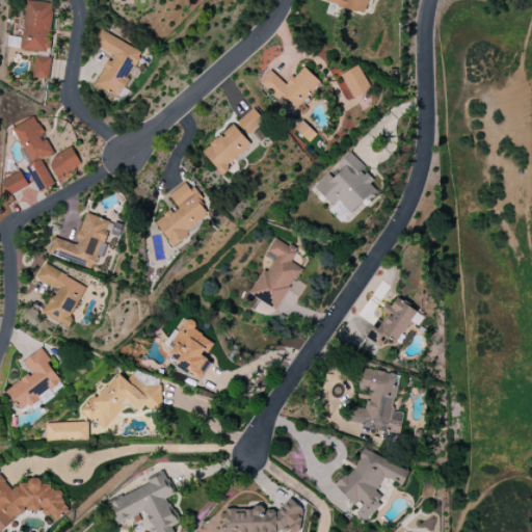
[(48,53),(53,3),(25,0),(21,50),(48,53)]
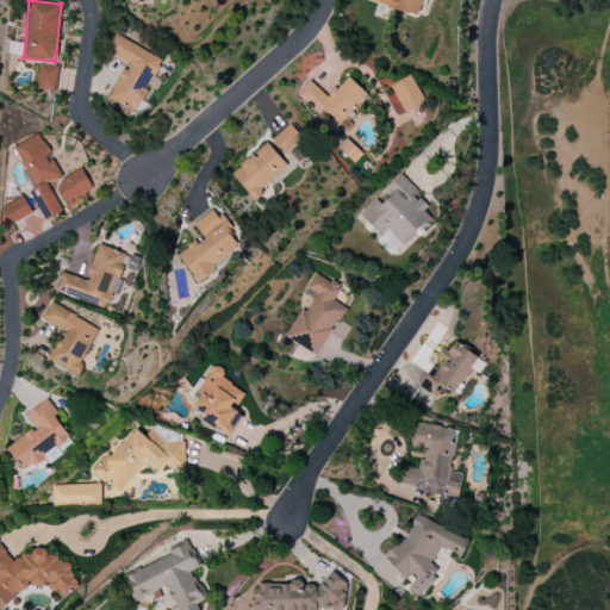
[(422,0),(361,0),(418,17),(422,0)]
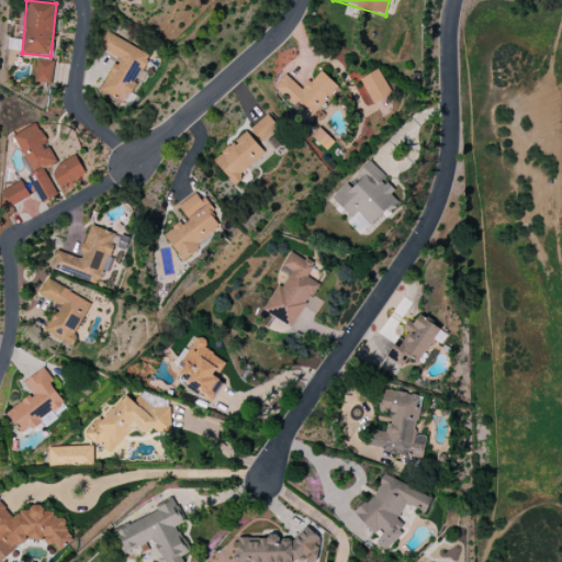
[(148,53),(104,33),(98,49),(116,57),(100,92),(126,103),(148,53)]
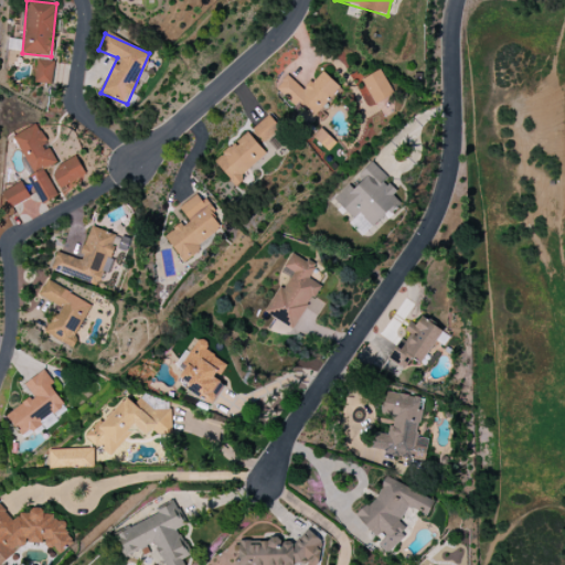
[(53,61),(35,61),(35,83),(52,83),(53,61)]
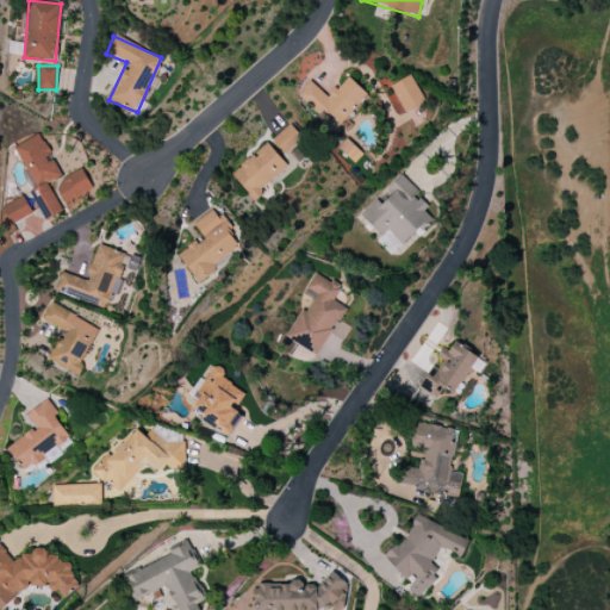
[(391,86),(403,112),(424,103),(411,75),(391,86)]
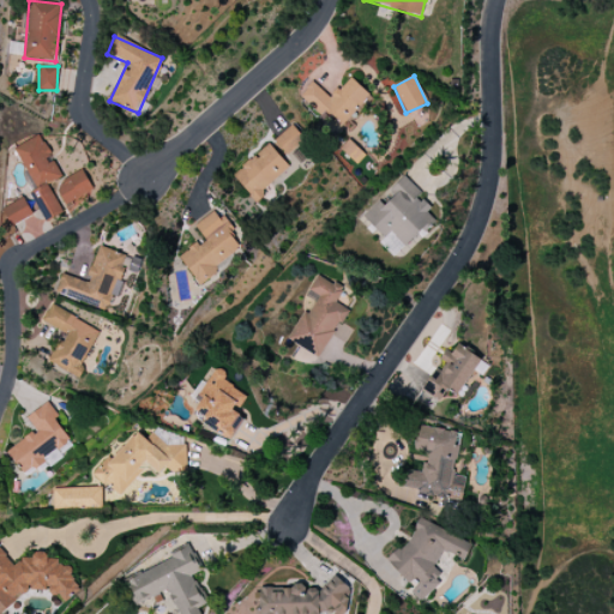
[(369,95),(349,77),(330,98),(312,82),(301,94),(338,128),(369,95)]
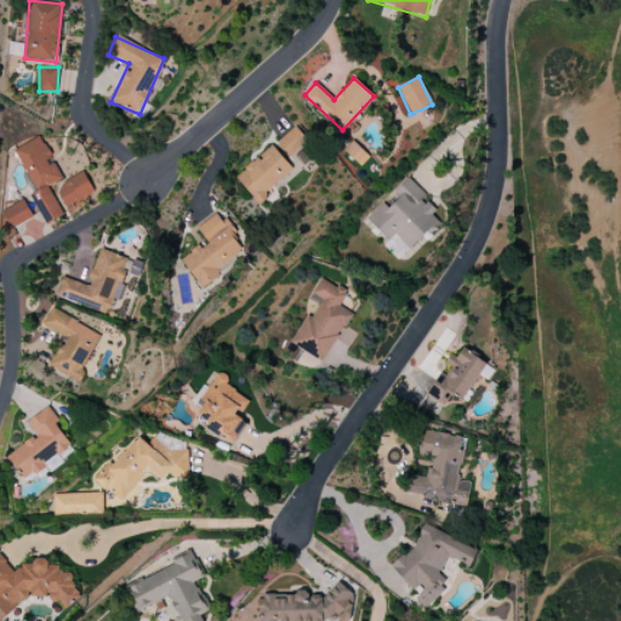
[(277,142),(290,158),(308,142),(295,126),(277,142)]
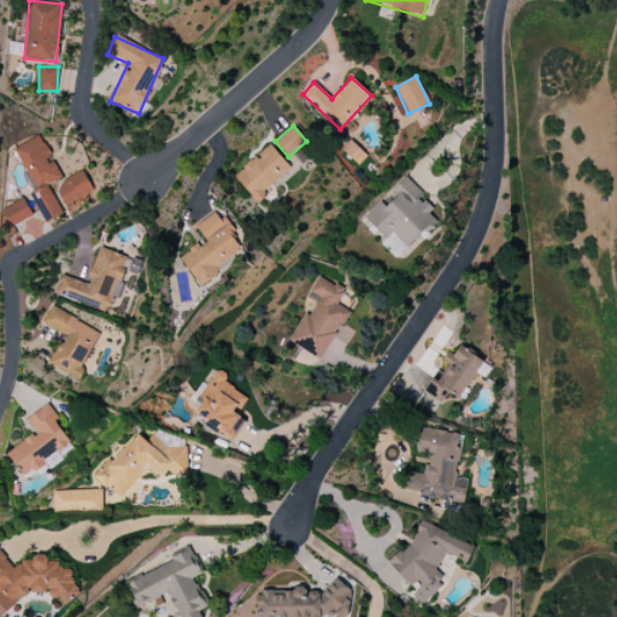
[(45,223),(63,215),(47,186),(62,178),(52,157),(57,154),(46,133),(15,148),(35,191),(29,194),(45,223)]
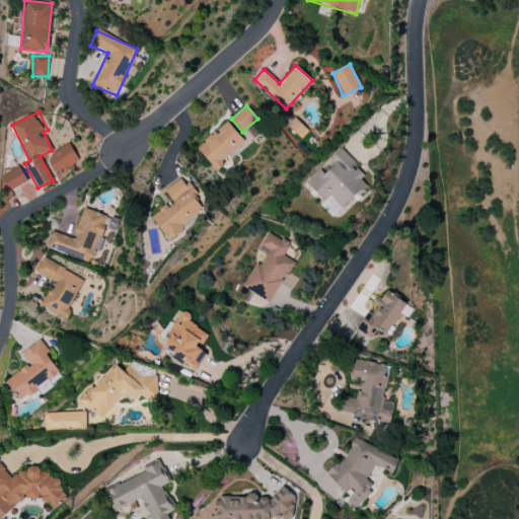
[(196,147),(213,169),(245,144),(228,122),(196,147)]
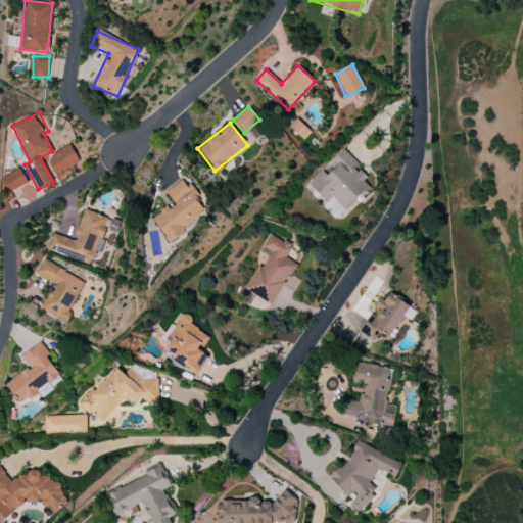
[(69,173),(66,169),(80,160),(68,143),(42,159),(56,182),(69,173)]
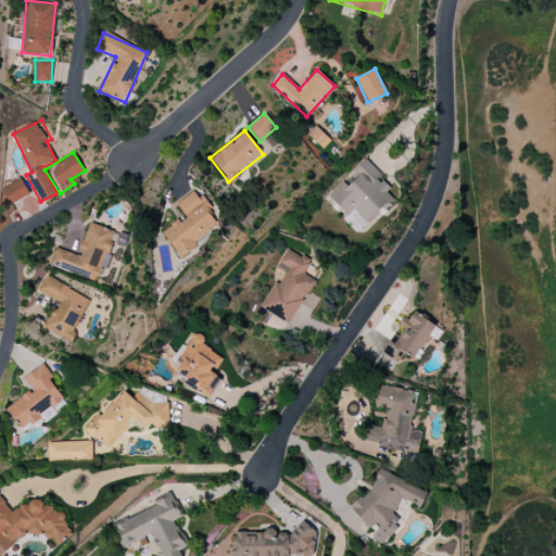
[(329,197),(348,215),(353,210),(367,224),(394,198),(376,179),(381,175),(366,160),(329,197)]
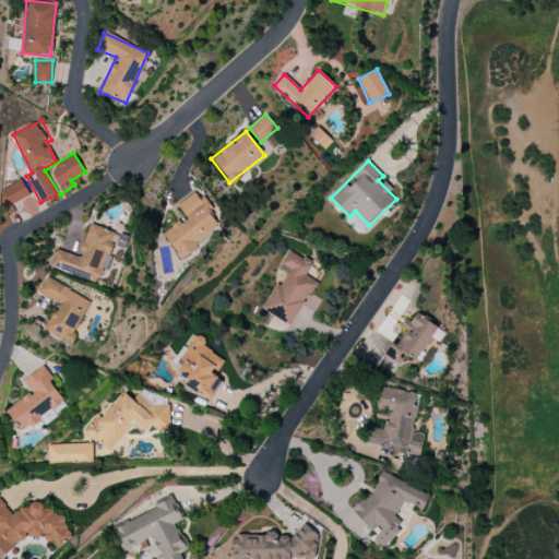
[(30,195),(21,179),(1,190),(10,206),(30,195)]
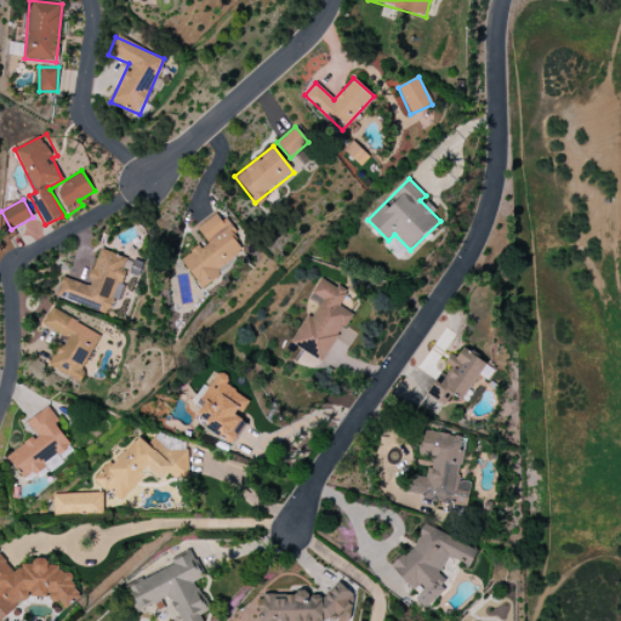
[(197,228),(206,241),(181,260),(199,286),(245,254),(228,231),(233,228),(226,217),(222,221),(216,214),(197,228)]
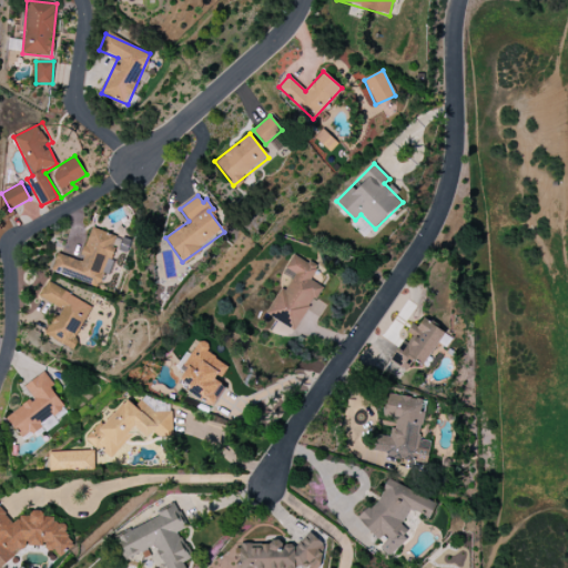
[(374,229),(361,215),(351,224),(363,239),(374,229)]
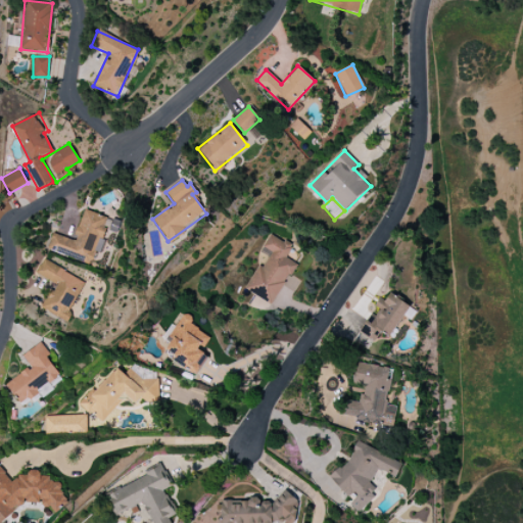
[(52,233),(47,250),(94,266),(109,219),(84,210),(74,240),(52,233)]
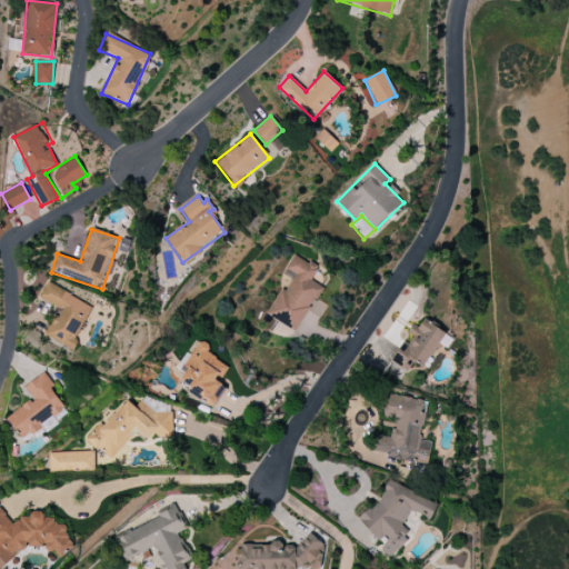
[(266,315),(296,332),(321,287),(310,280),(317,268),(293,255),(286,269),(296,275),(286,291),(280,289),(266,315)]
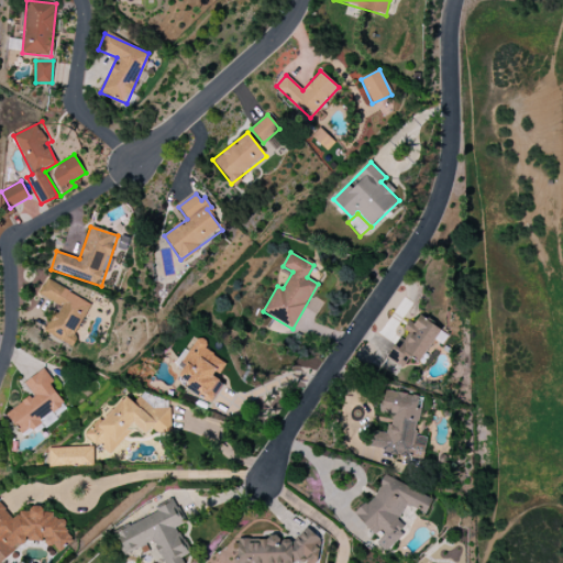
[(91,304),(46,279),(37,295),(58,306),(44,332),(69,345),(91,304)]
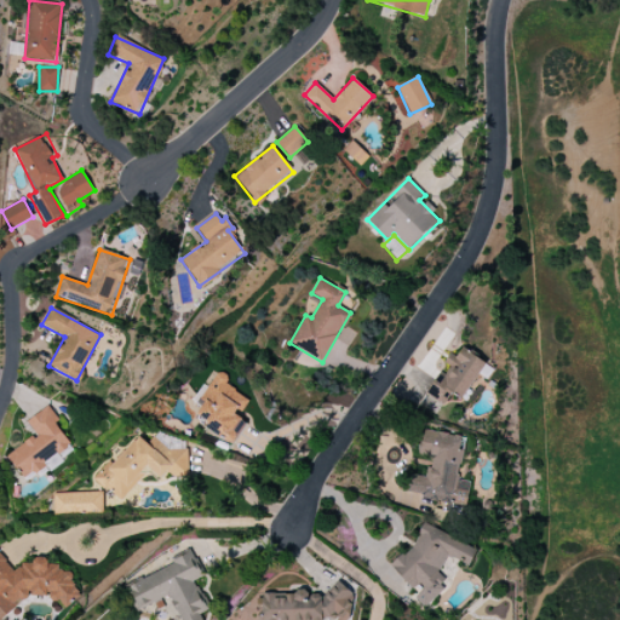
[(426,395),(443,406),(452,392),(463,400),(486,362),(461,349),(457,357),(451,354),(445,363),(446,365),(426,395)]
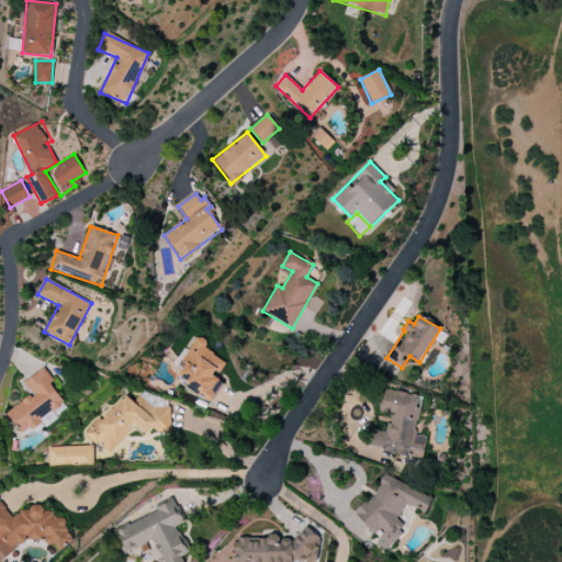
[(186,388),(211,403),(224,381),(217,378),(227,360),(194,340),(182,361),(187,363),(180,374),(190,380),(186,388)]
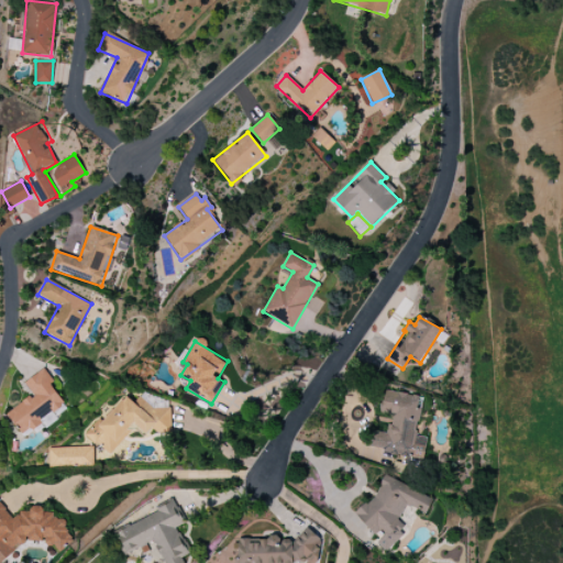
[(22,435),(64,405),(51,385),(54,383),(44,368),(24,383),(33,395),(7,414),(22,435)]
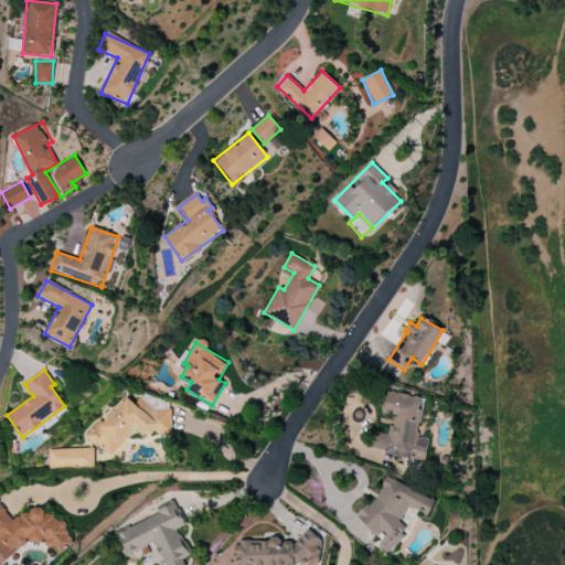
[(424,397),(385,393),(382,415),(393,417),(391,435),(374,433),(371,452),(425,460),(428,439),(417,438),(424,397)]
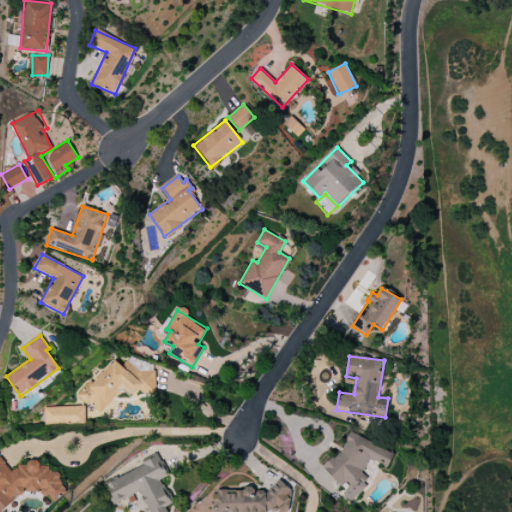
[(154,371),(139,371),(126,361),(121,366),(113,360),(101,375),(93,375),(76,396),(86,404),(87,404),(97,411),(103,411),(121,389),(130,396),(137,388),(143,394),(155,393),(154,371)]
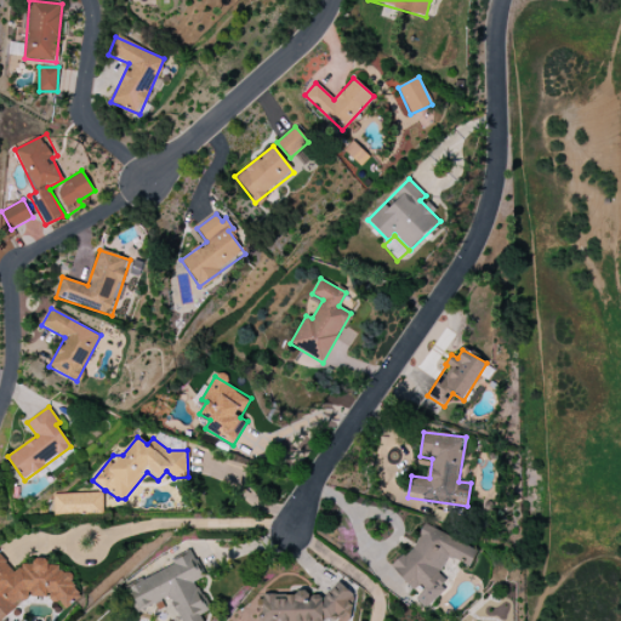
[(52,495),(53,512),(103,510),(102,493),(52,495)]
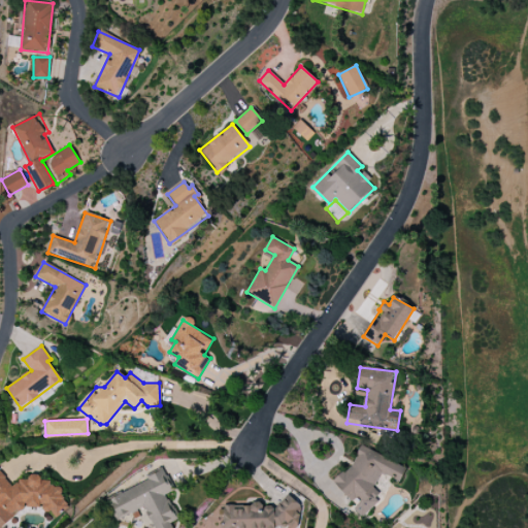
[(406,468),(360,447),(352,464),(332,482),(350,501),(356,504),(354,509),(361,518),(372,507),(378,494),(373,488),(381,473),(399,483),(406,468)]
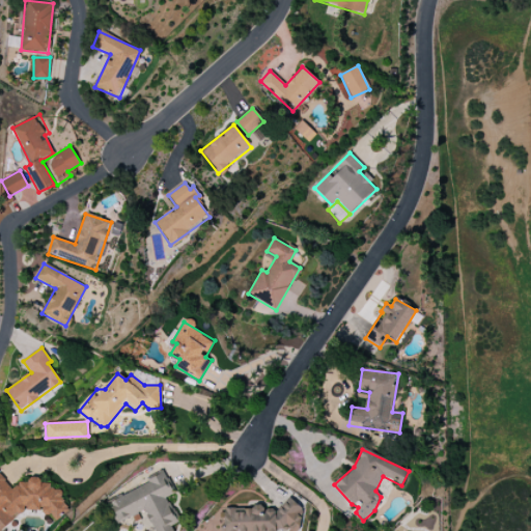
[(11,490),(4,481),(3,479),(0,474),(0,529),(2,529),(17,516),(42,507),(42,508),(54,523),(68,510),(65,504),(65,503),(60,490),(55,492),(48,482),(43,484),(36,476),(31,478),(29,479),(18,484),(11,490)]
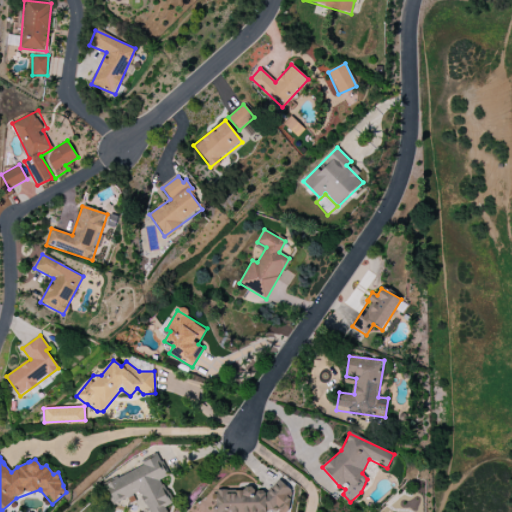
[(148,511),(167,511),(165,507),(171,505),(161,478),(167,476),(160,459),(103,482),(112,503),(141,492),(148,511)]
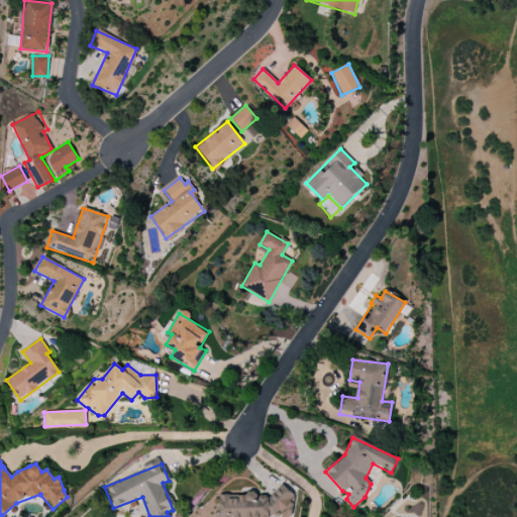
[(292,516),(292,489),(274,489),(274,498),(255,498),(255,495),(217,496),(217,516),(292,516)]
